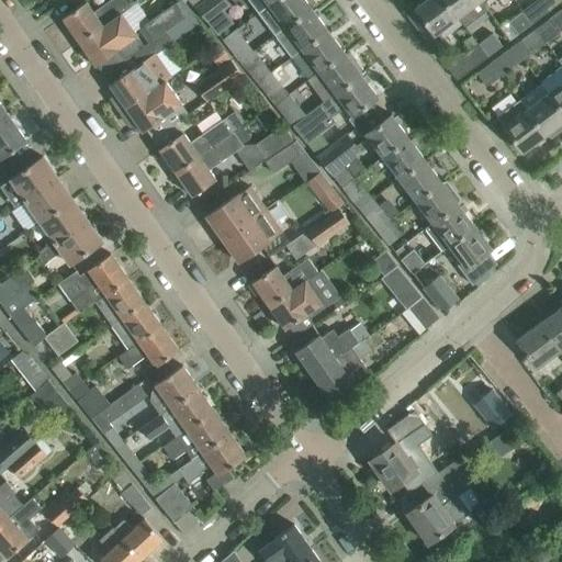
[(63,18),(79,42),(120,13),(132,4),(128,0),(109,0),(92,11),(86,1),(63,18)]
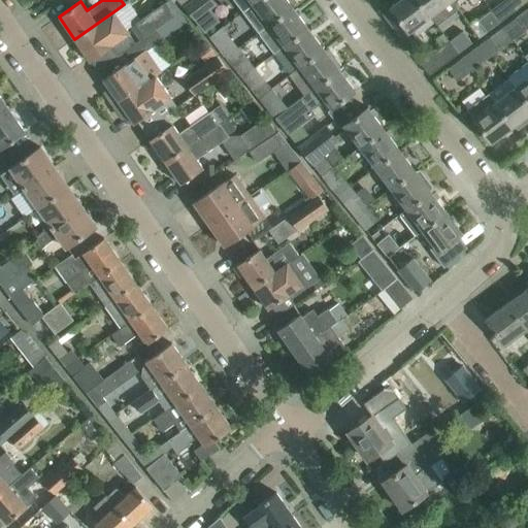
[(171,0),(166,0),(131,26),(140,39),(162,24),(180,11),(171,0)]
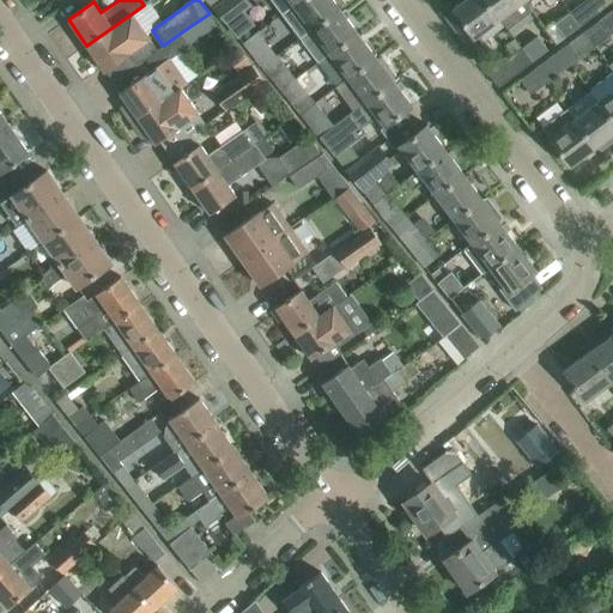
[(225,0),(214,10),(242,46),(259,32),(244,16),(237,22),(235,18),(250,5),(246,0),(225,0)]
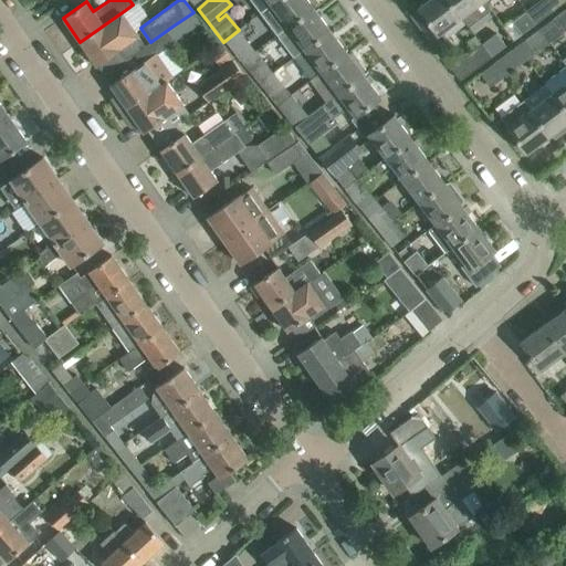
[(250,0),(260,12),(276,0),(250,0)]
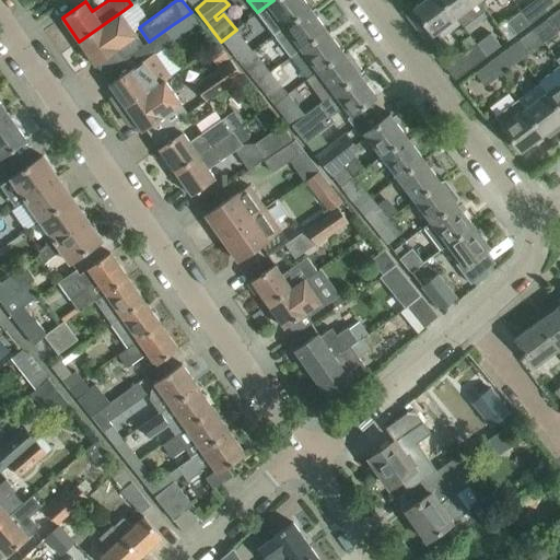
[(310,8),(304,0),(273,0),(257,12),(273,35),(310,8)]
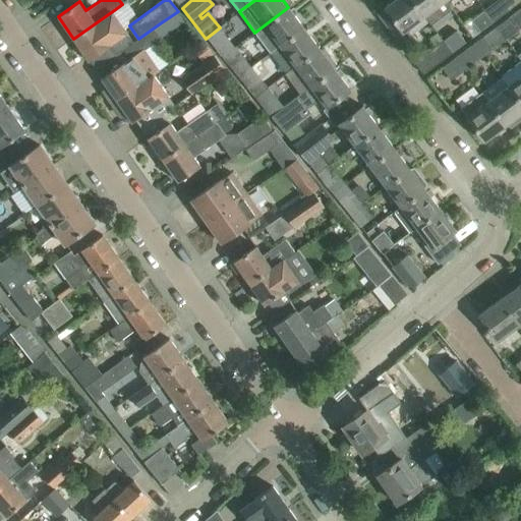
[(396,38),(424,16),(411,0),(393,0),(385,7),(386,8),(378,13),(396,38)]
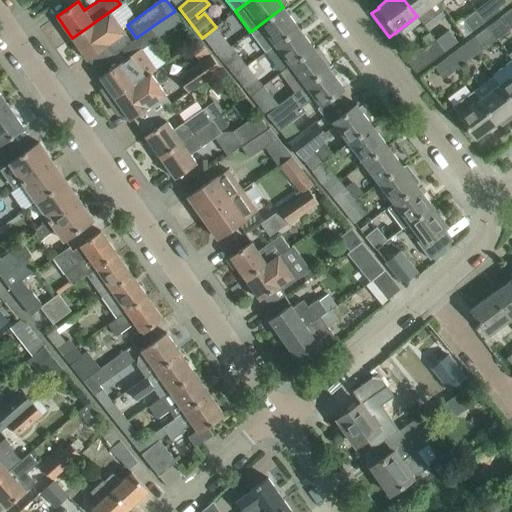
[(404,0),(417,16),(423,24),(444,9),(437,1),(436,0),(404,0)]
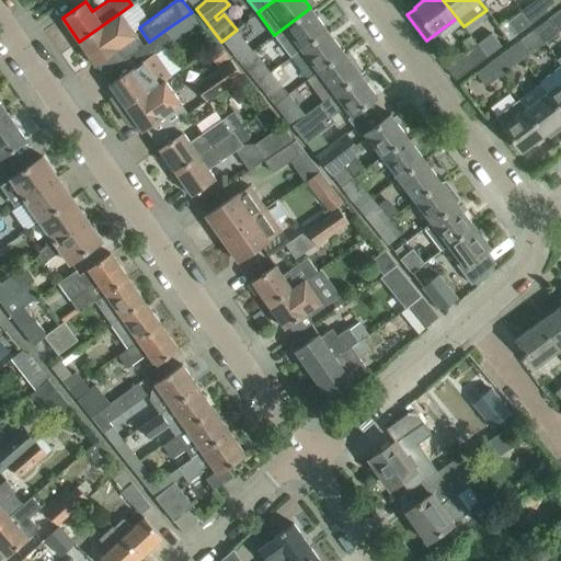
[(558,0),(539,0),(547,11),(559,1),(558,0)]
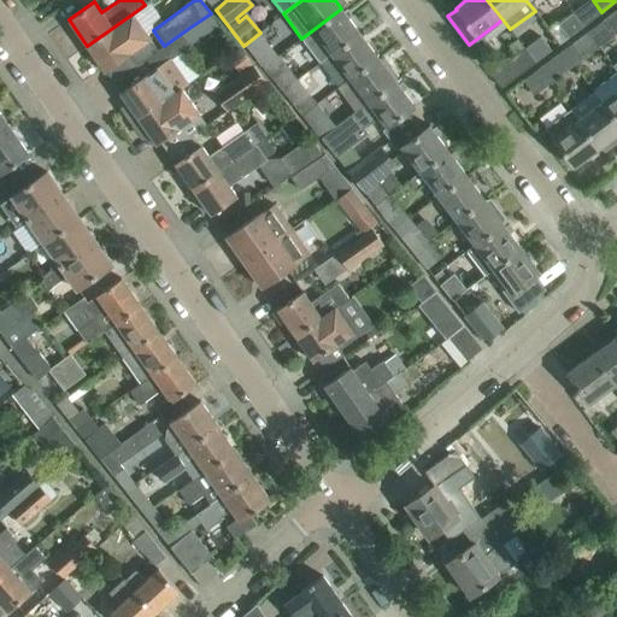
[(359,33),(341,9),(301,39),(319,63),(330,54),(359,33)]
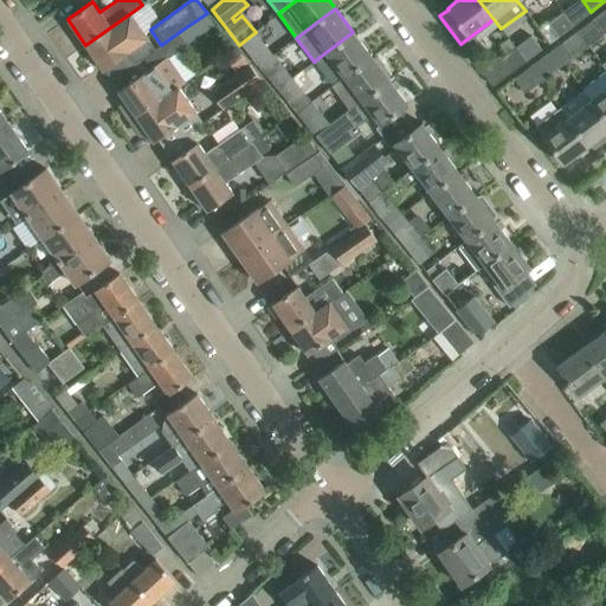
[(605,10),(578,31),(588,45),(604,33),(605,36),(605,10)]
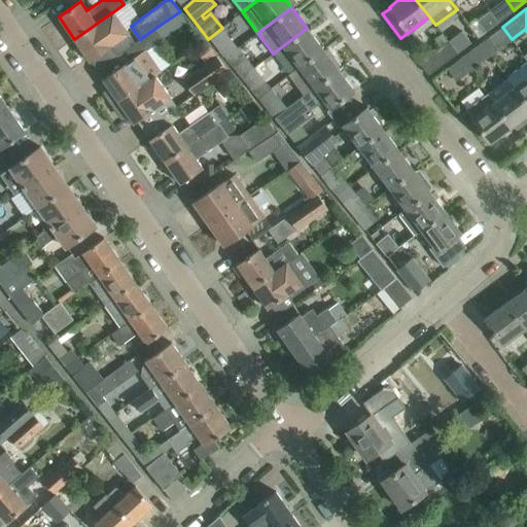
[(490,9),(476,21),(485,33),(499,22),(490,9)]
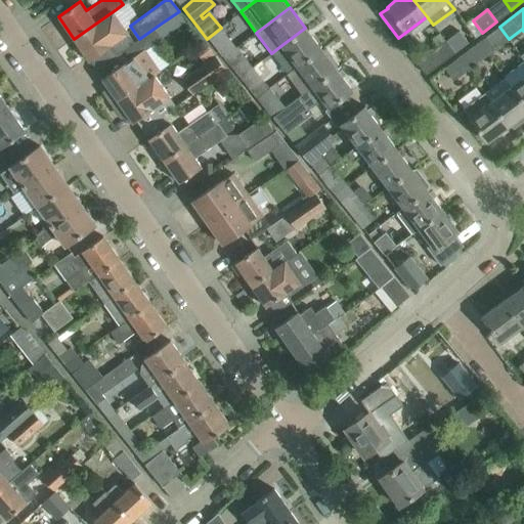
[(112,12),(74,39),(89,60),(111,46),(117,54),(120,52),(134,43),(112,12)]
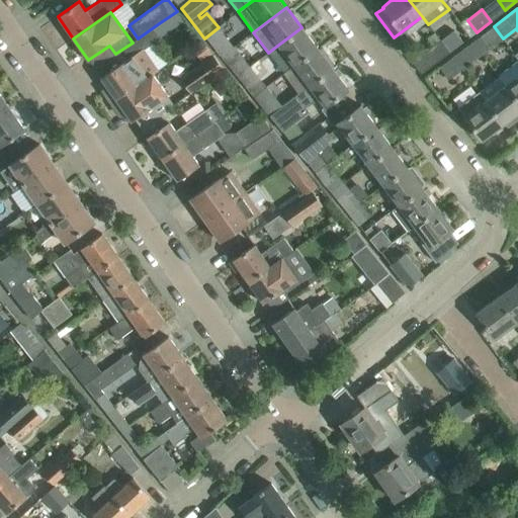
[(138,38),(133,42),(118,52),(115,54),(121,63),(100,78),(107,88),(103,91),(111,102),(109,103),(109,104),(152,75),(157,71),(157,72),(159,71),(144,50),(166,33),(159,23),(138,38)]
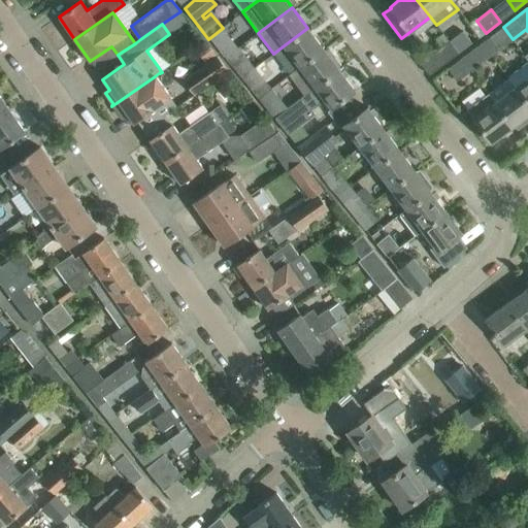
[(509,41),(513,39),(503,27),(483,42),(491,55),(496,61),(515,48),(509,41)]
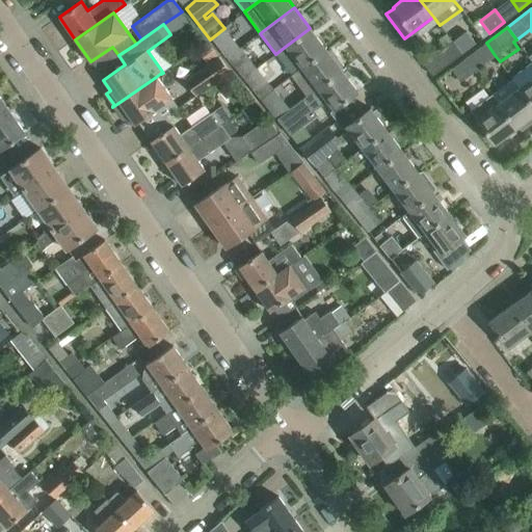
[(241,48),(224,28),(210,40),(227,59),(241,48)]
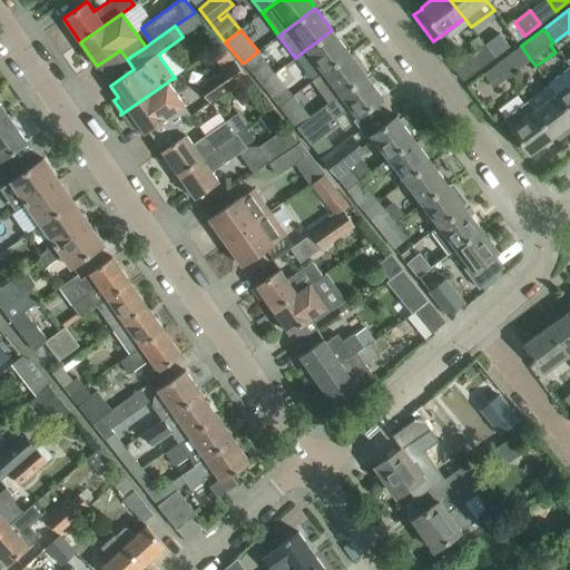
[(332,30),(305,50),(322,74),(350,52),(332,30)]
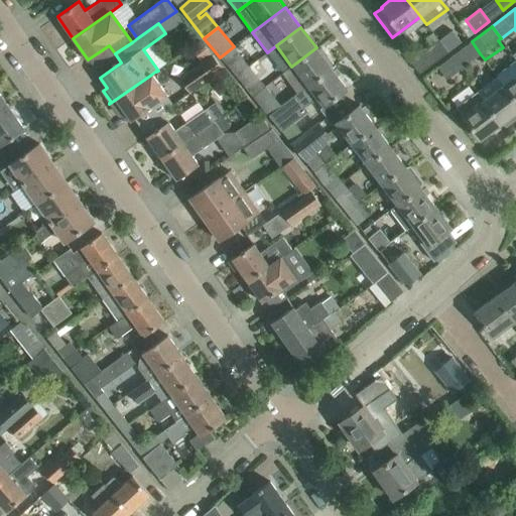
[(453,29),(438,40),(447,52),(461,41),(453,29)]
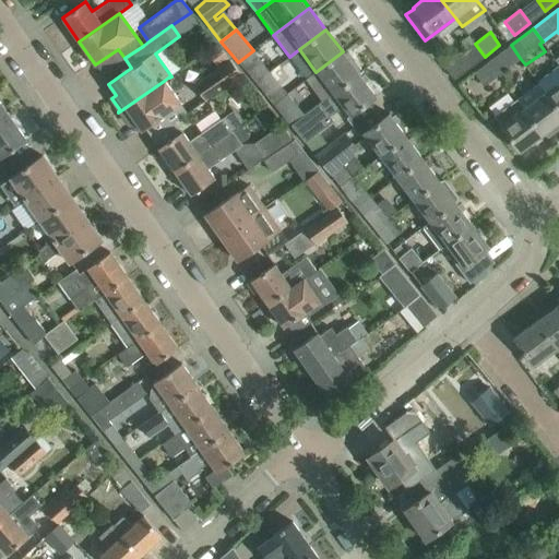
[(485,57),(475,44),(444,67),(454,80),(485,57)]
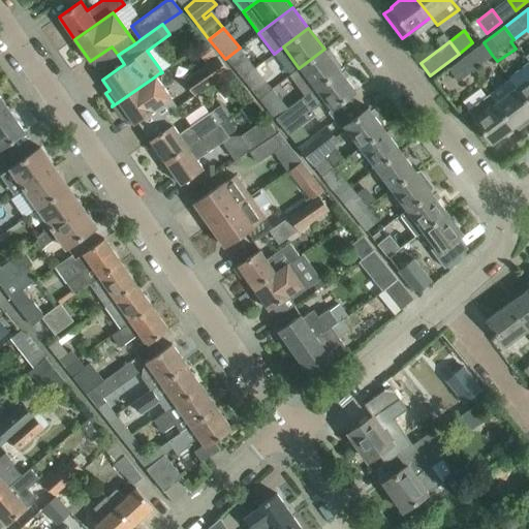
[(492,55),(484,42),(462,59),(471,70),(492,55)]
